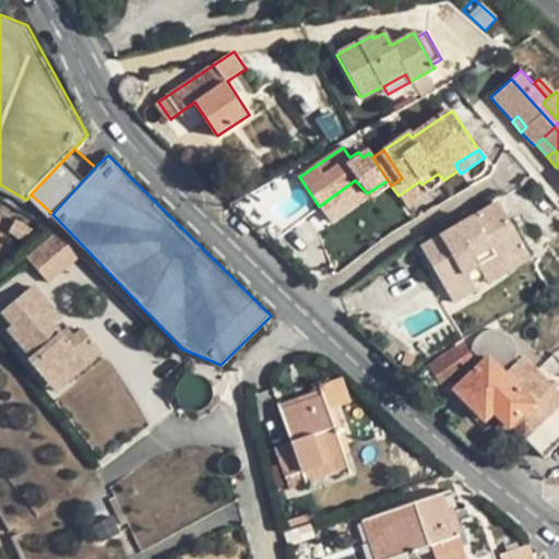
[(319,206),(333,226),(370,200),(367,193),(355,180),(319,206)]
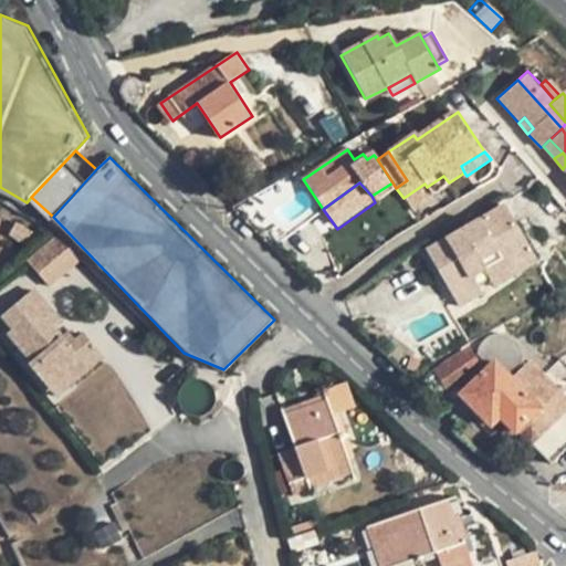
[(472,276),(486,270),(530,244),(526,237),(507,205),(428,250),(460,306),(482,293),(472,276)]
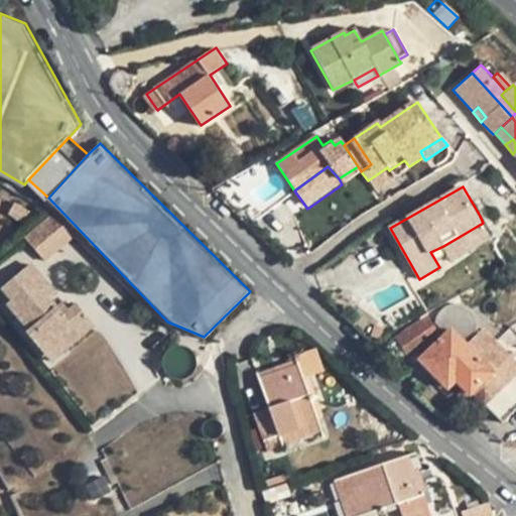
[(60,234),(67,229),(51,212),(48,216),(60,234)]
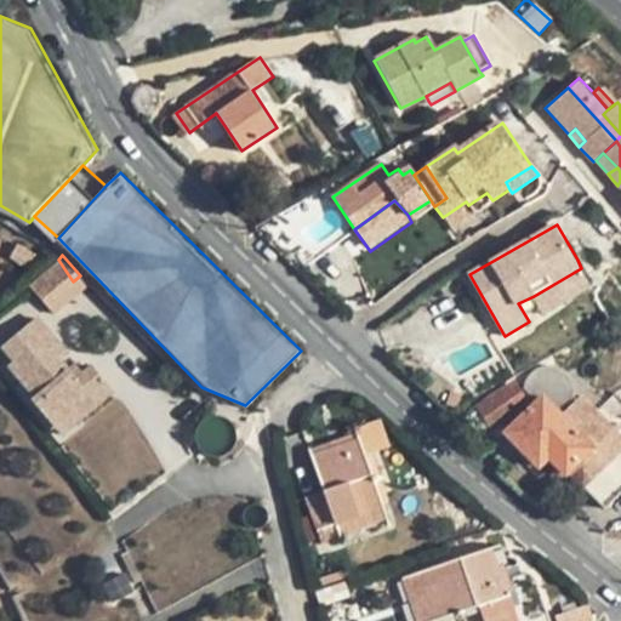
[(46,303),(73,281),(58,260),(29,284),(46,303)]
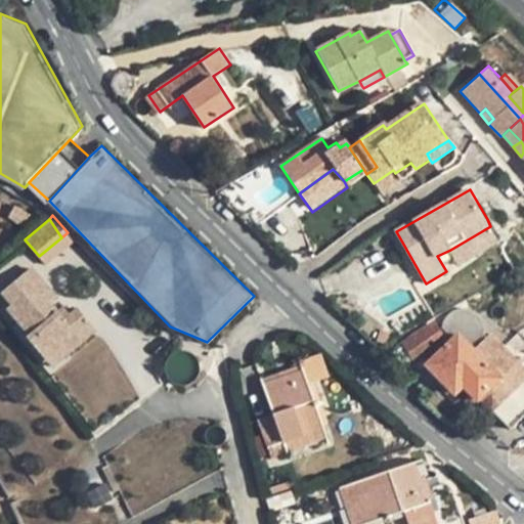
[(499,242),(490,226),(450,250),(459,264),(494,245),(499,242)]
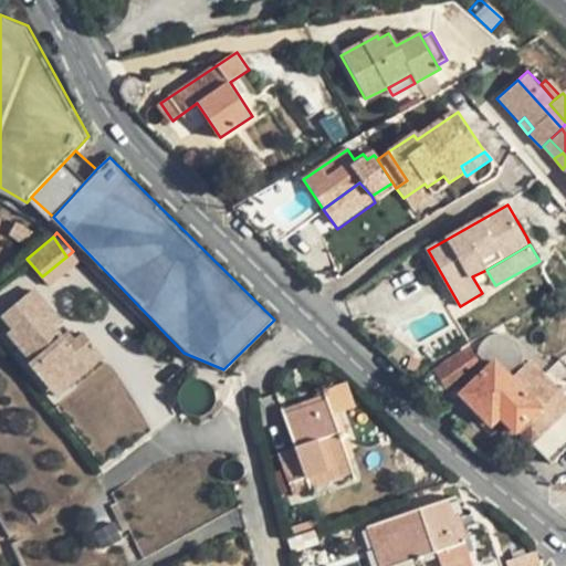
[(67,346),(60,337),(52,327),(59,322),(32,291),(0,317),(10,328),(7,332),(30,360),(28,363),(43,383),(61,367),(70,380),(102,356),(85,334),(74,341),(67,346)]
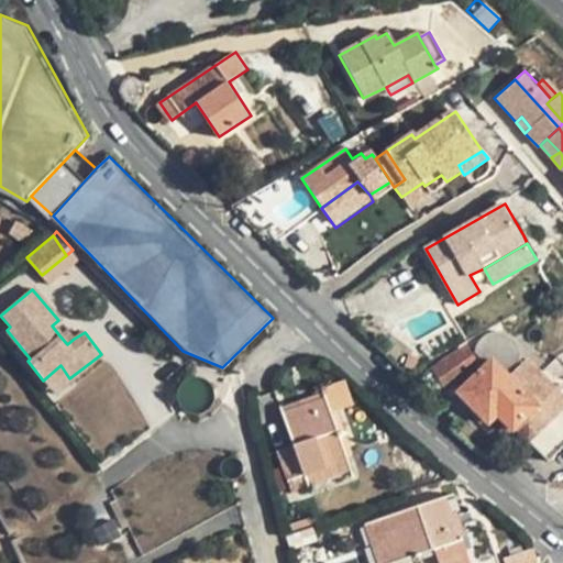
[(66,330),(59,335),(67,344),(74,339),(66,330)]
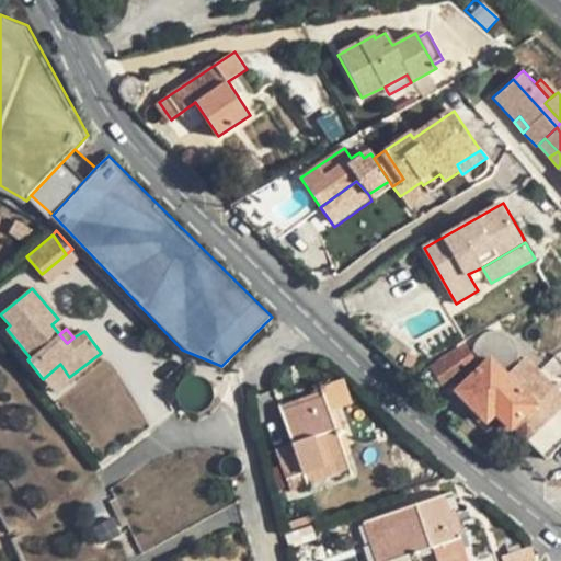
[(462,352),(435,369),(447,387),(473,368),(462,352)]
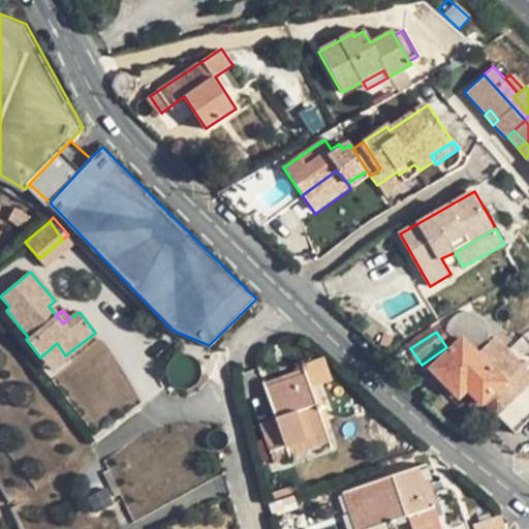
[(508,352),(468,393),(481,407),(486,404),(515,435),(528,421),(528,375),(521,367),(528,359),(528,341),(524,336),(508,352)]
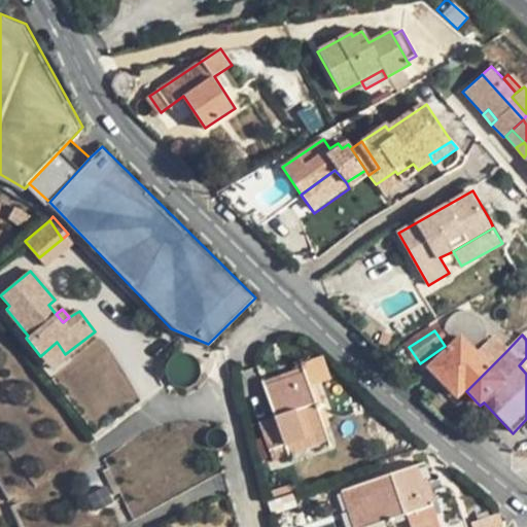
[(489,336),(479,347),(492,361),(503,351),(489,336)]
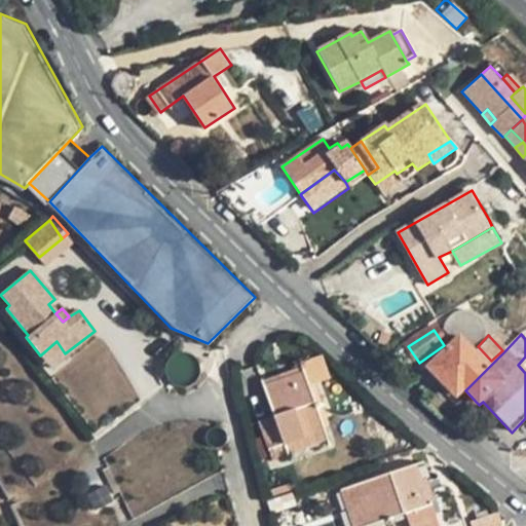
[(458,339),(429,369),(458,398),(465,390),(505,350),(502,350),(491,361),(478,346),(473,351),(458,339)]
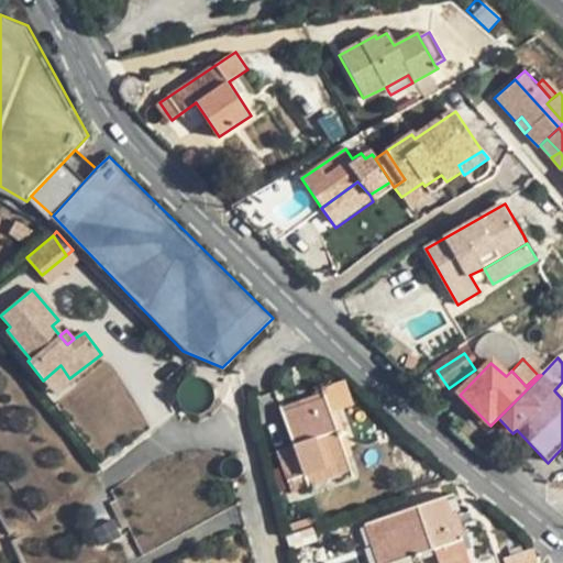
[(53,392),(69,378),(61,365),(43,381),(53,392)]
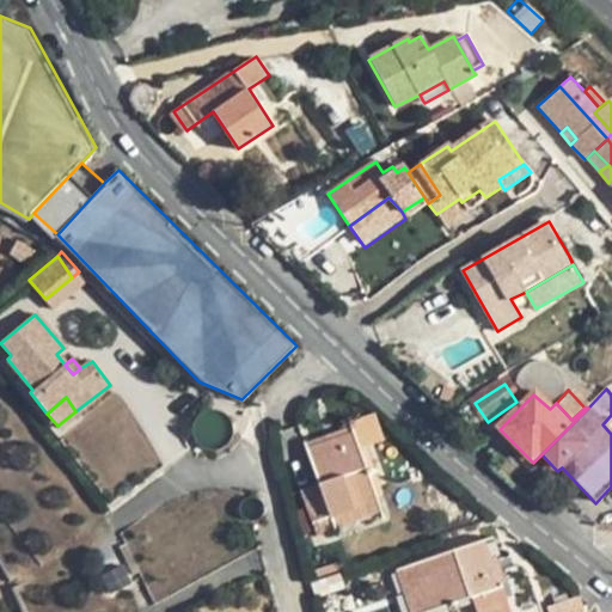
[(307,450),(319,485),(329,513),(331,516),(375,500),(354,434),(307,450)]
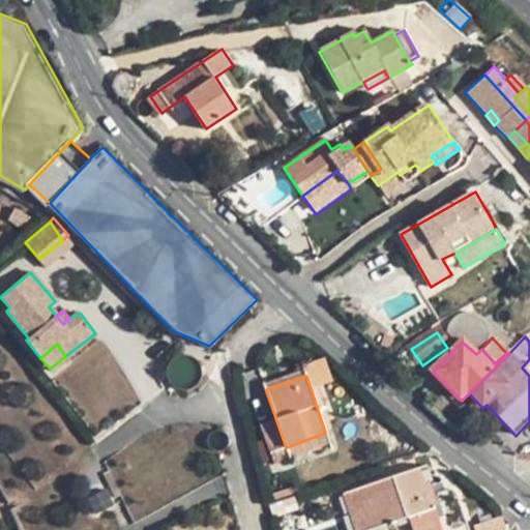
[(260,425),(269,452),(287,447),(285,444),(276,420),(260,425)]
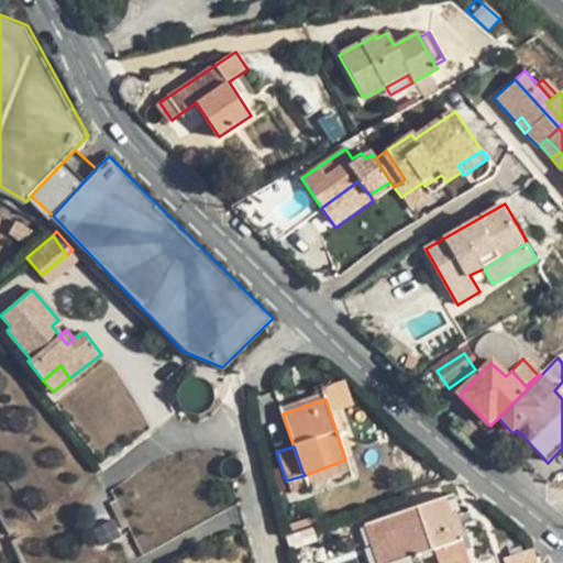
[(562,448),(548,463),(562,478),(562,448)]
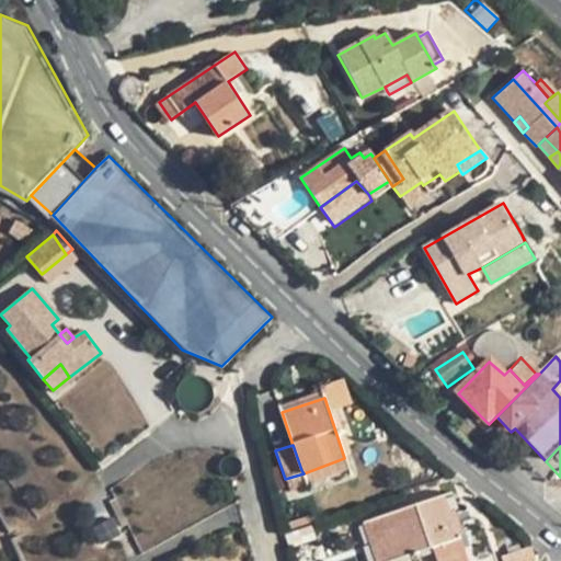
[(348,468),(344,458),(304,473),(306,483),(348,468)]
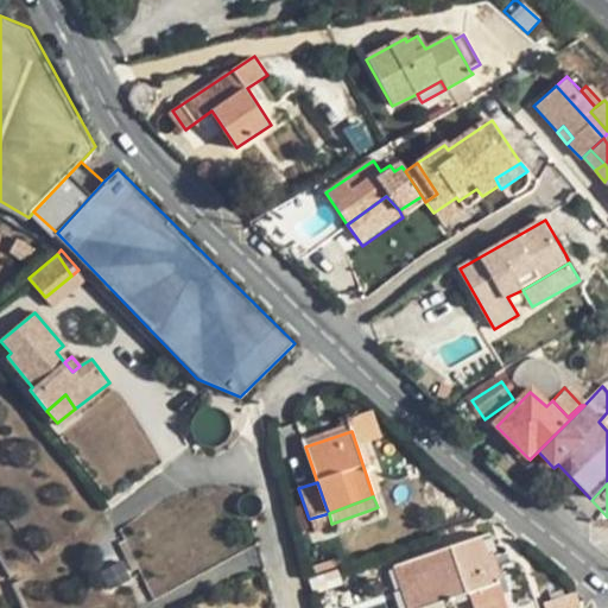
[(331,524),(329,513),(309,519),(315,533),(334,527),(331,524)]
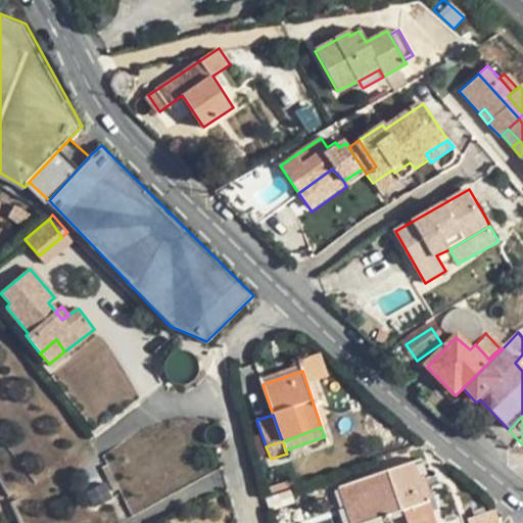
[(413,462),(349,483),(363,522),(426,501),(413,462)]
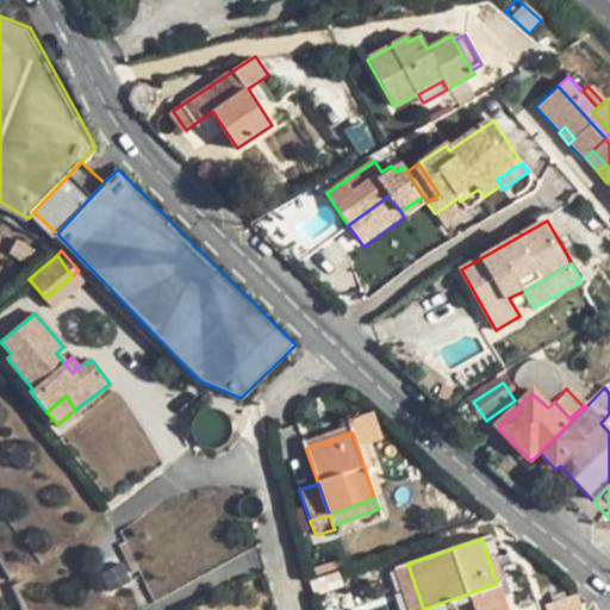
[(422,609),(423,609),(408,564),(396,568),(408,602),(409,609),(422,609)]
